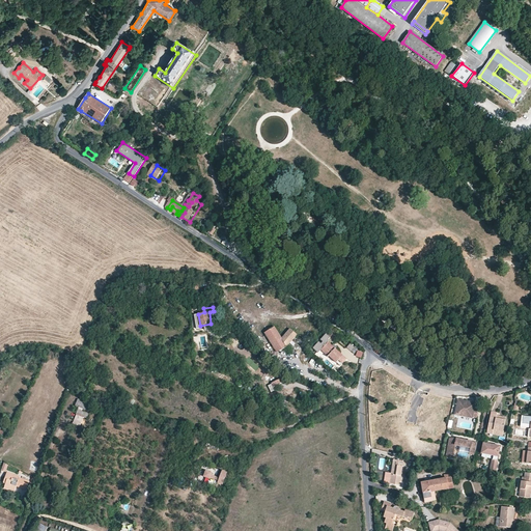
[(286,346),(296,334),(289,329),(282,339),(280,337),(274,328),(266,333),(277,352),(286,346)]
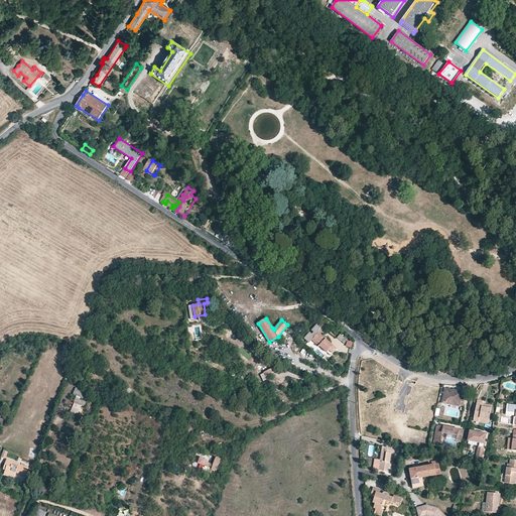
[(323,337),(318,333),(311,341),(317,347),(319,345),(327,352),(333,346),(327,341),(328,340),(324,336),(323,337)]
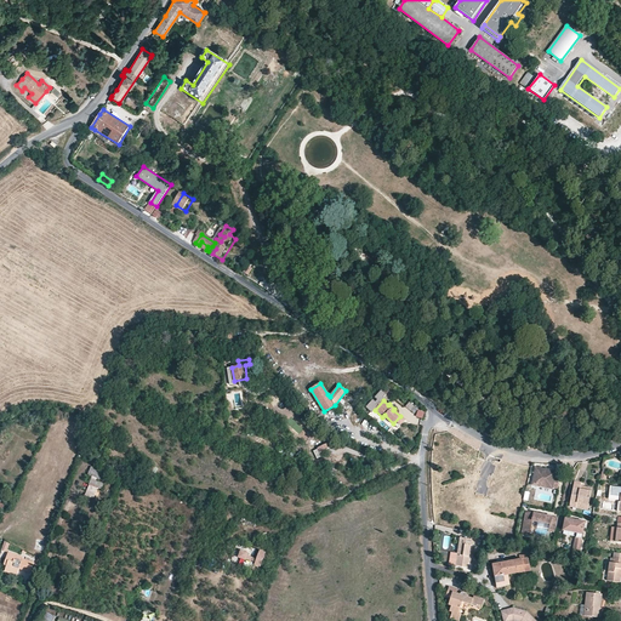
[(406,406),(412,411),(416,406),(410,402),(406,406)]
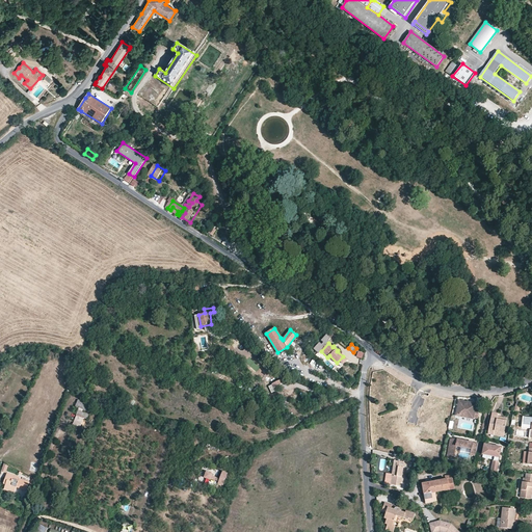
[(319,354),(325,360),(327,357),(321,351),(319,354)]
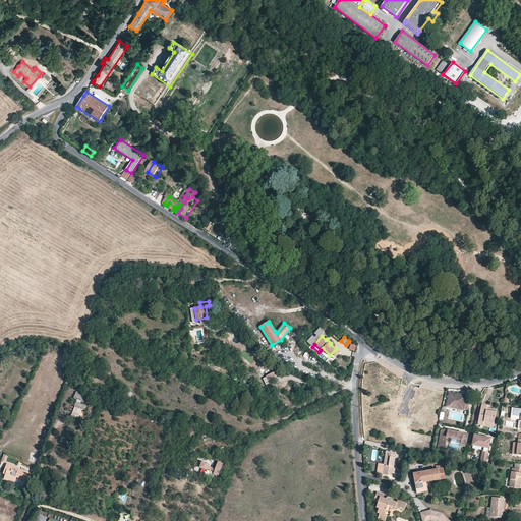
[(377,361),(370,371),(385,379),(390,368),(377,361)]
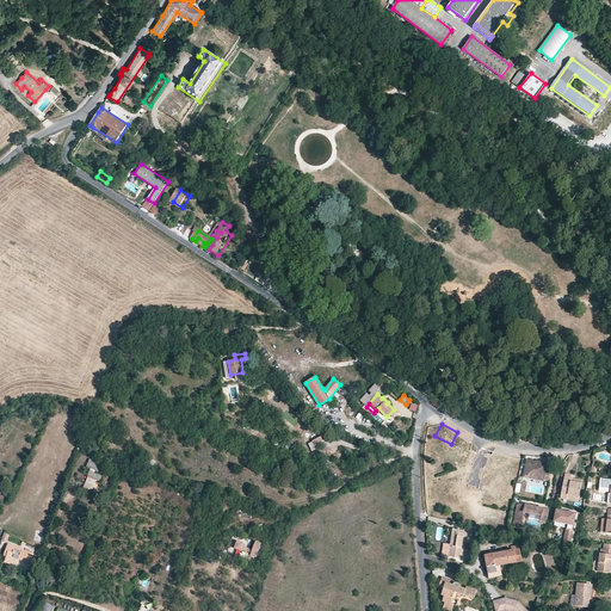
[(548,481),(550,471),(545,470),(547,464),(526,460),(524,474),(528,475),(526,479),(538,481),(539,476),(544,477),(544,480),(548,481)]
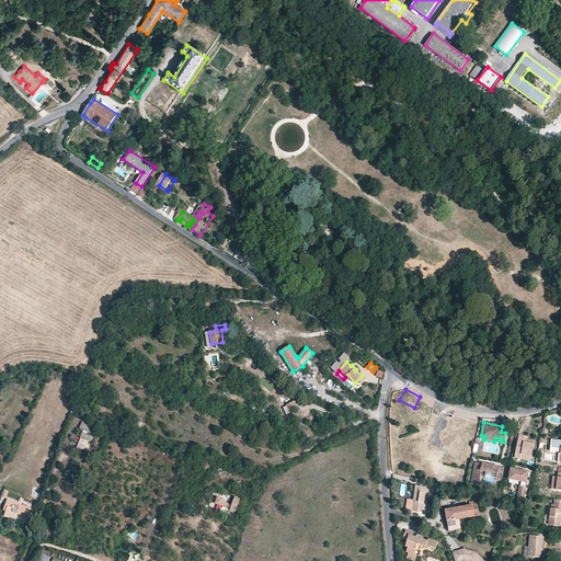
[(98,430),(82,423),(80,427),(84,430),(81,437),(78,444),(77,447),(84,450),(86,448),(89,441),(91,442),(93,438),(87,435),(88,431),(96,434),(98,430)]
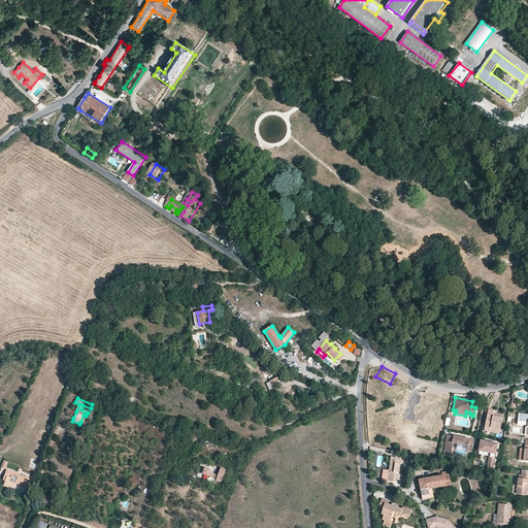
[(494,413),(488,411),(484,430),(490,431),(491,427),(500,428),(502,418),(493,416),(494,413)]
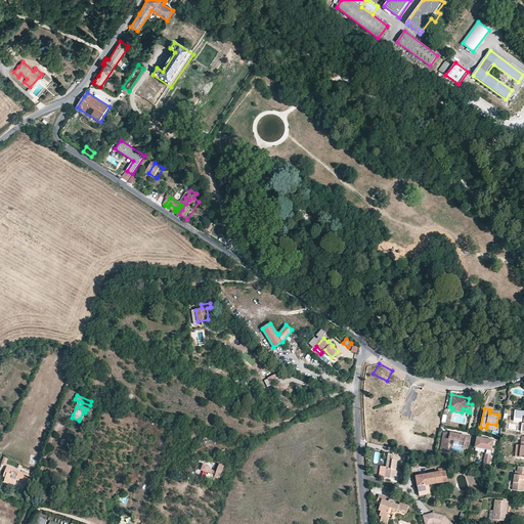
[(465,442),(466,436),(443,432),(440,451),(446,452),(448,439),(465,442)]
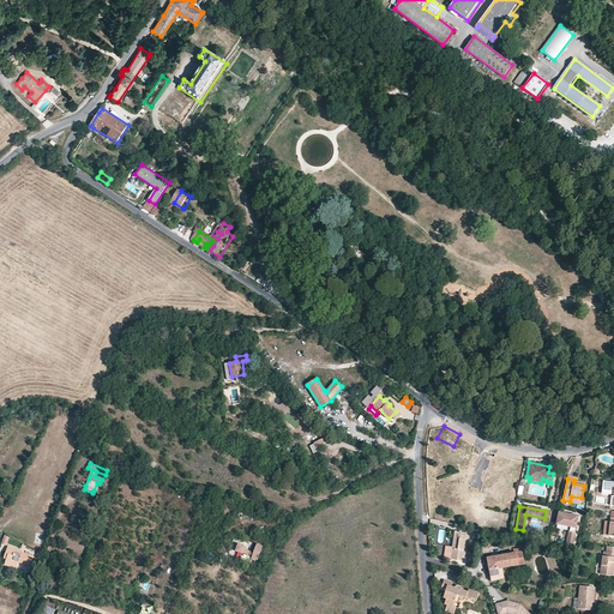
[(567,512),(560,511),(559,510),(557,522),(571,524),(567,542),(573,543),(579,515),(567,512)]
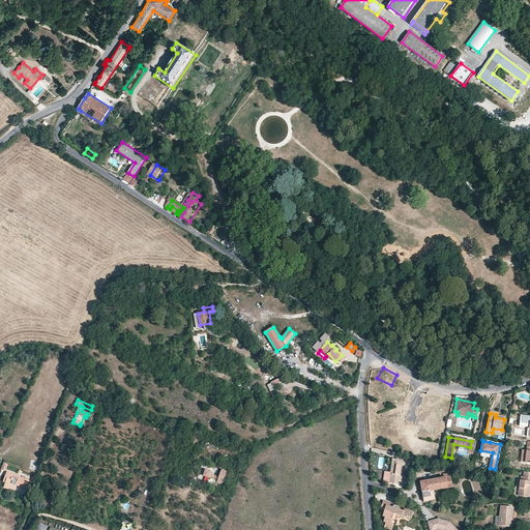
[(529,441),(528,441),(527,451),(522,450),(521,462),(525,463),(529,463),(529,441)]
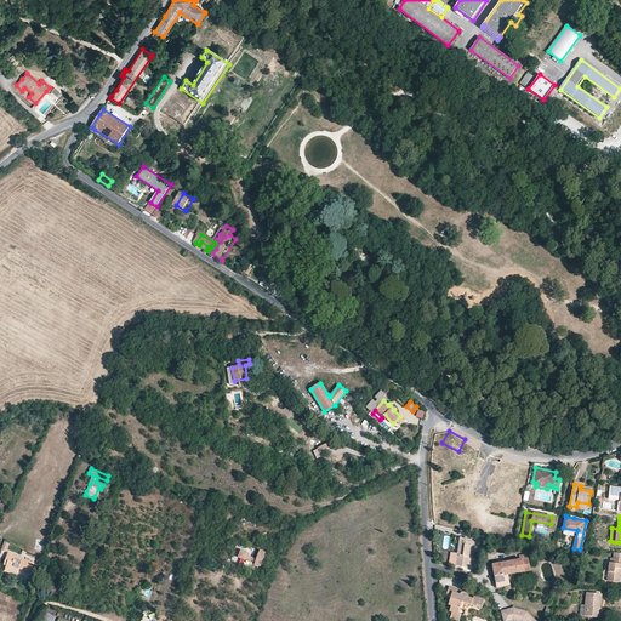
[(450,564),(467,567),(468,560),(469,552),(472,539),(461,537),(459,553),(451,552),(450,564)]
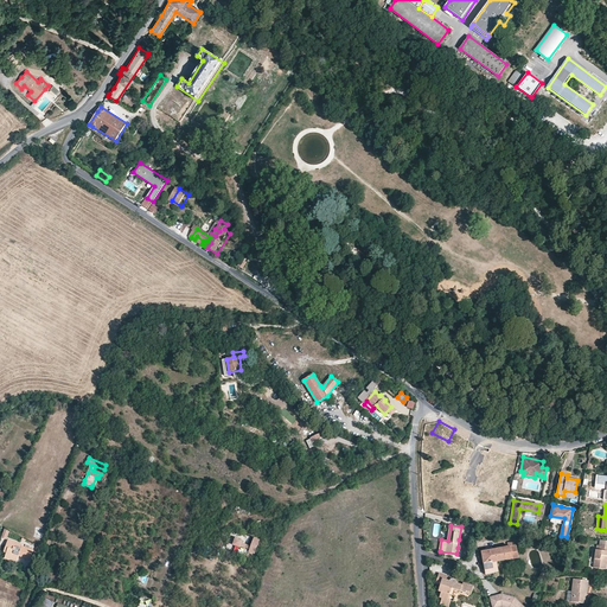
[(251,537),(232,530),(225,548),(243,556),(251,537)]
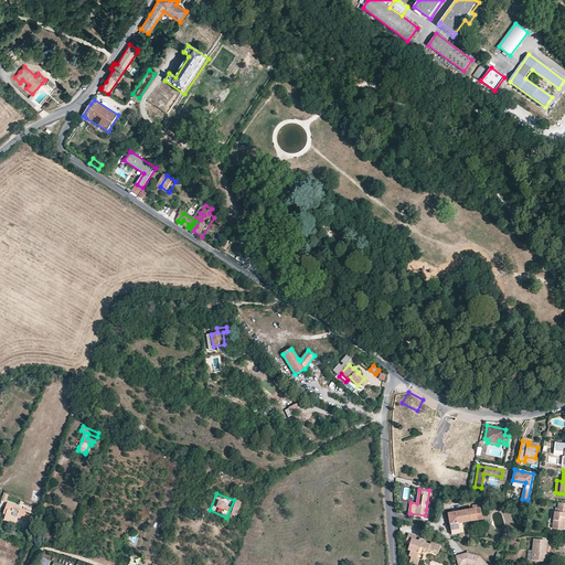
[(28,521),(31,513),(20,509),(20,508),(7,502),(3,513),(6,514),(3,520),(14,523),(17,518),(28,521)]
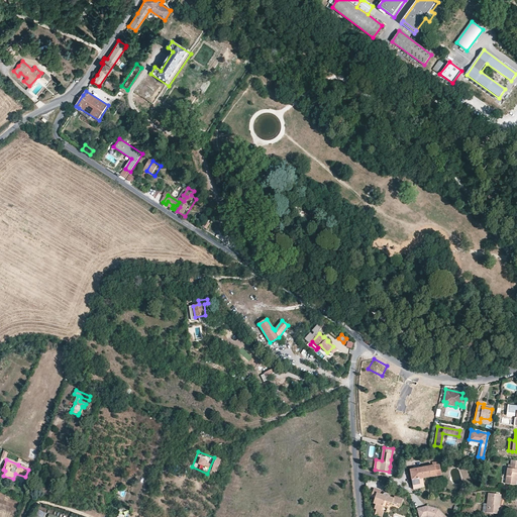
[(516,466),(511,464),(510,470),(507,469),(505,484),(516,485),(516,480),(516,478),(516,466)]
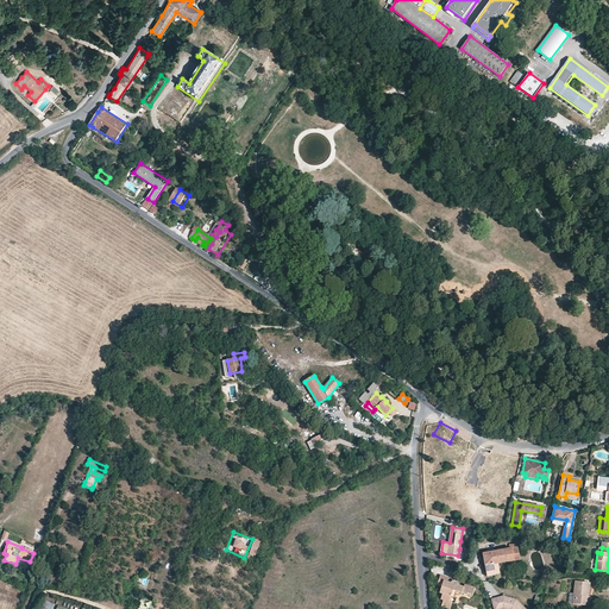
[(514,560),(512,548),(483,553),(487,571),(495,570),(494,564),(498,563),(514,560)]
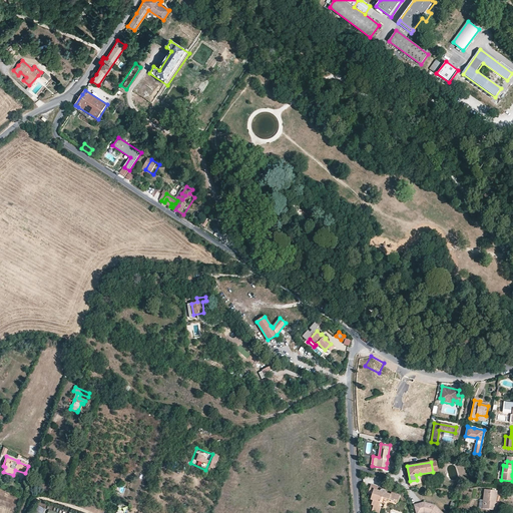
[(421,483),(420,474),(416,475),(417,480),(410,481),(411,485),(421,483)]
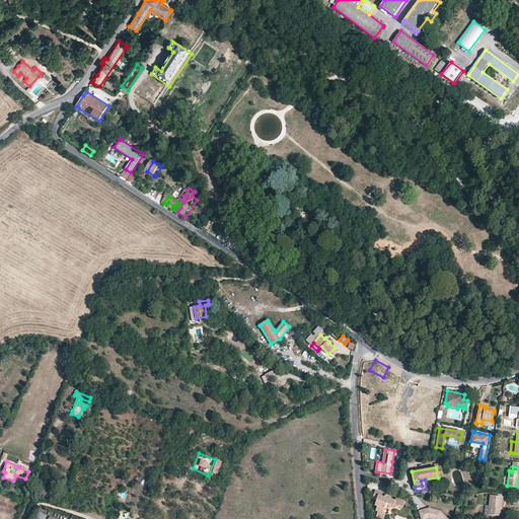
[(383,493),(375,490),(372,499),(376,500),(375,505),(377,506),(375,511),(377,511),(376,516),(384,518),(385,514),(383,513),(384,509),(389,510),(390,505),(397,507),(398,506),(402,507),(404,501),(396,499),(395,500),(390,498),(390,497),(388,496),(386,496),(385,497),(383,496),(383,493)]
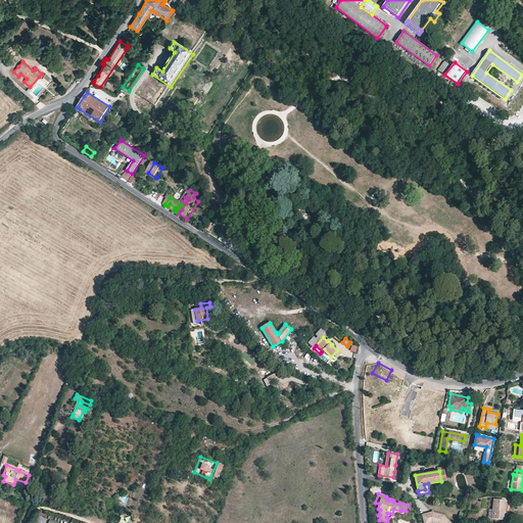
[(505,512),(506,512),(507,501),(493,498),(491,519),(504,520),(505,512)]
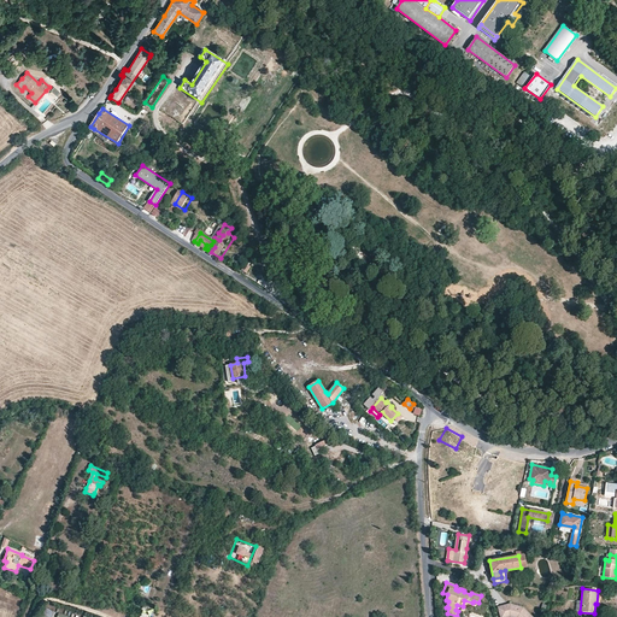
[(533,616),(524,607),(511,604),(498,607),(500,616),(533,616)]
